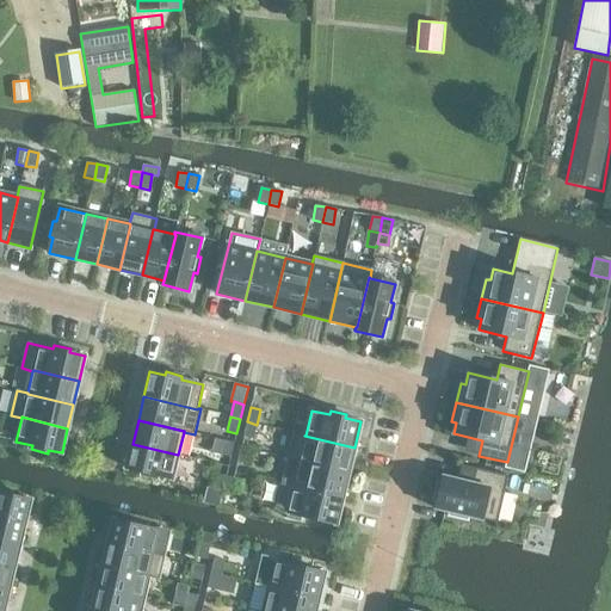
[(253,439),(257,425),(247,421),(244,437),(253,439)]
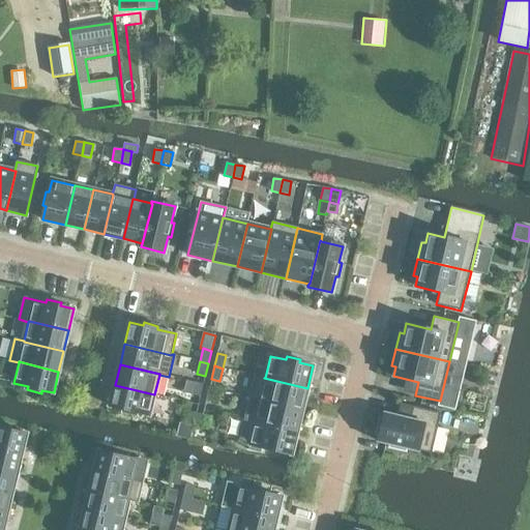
[(302,410),(307,388),(264,378),(265,378),(255,375),(249,398),(302,410)]
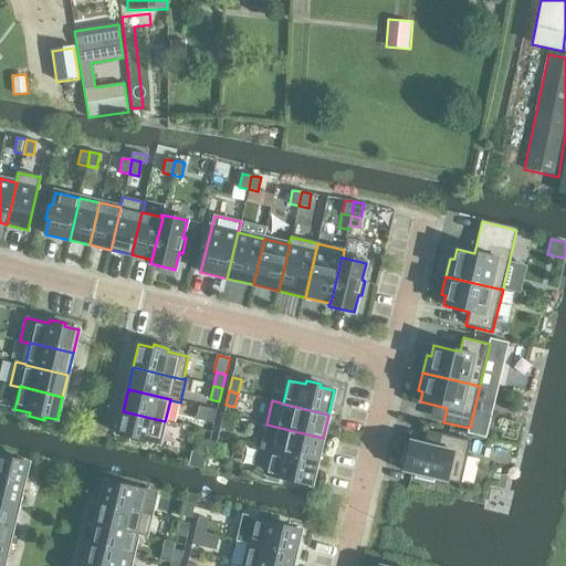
[(205,421),(213,423),(217,410),(208,408),(205,421)]
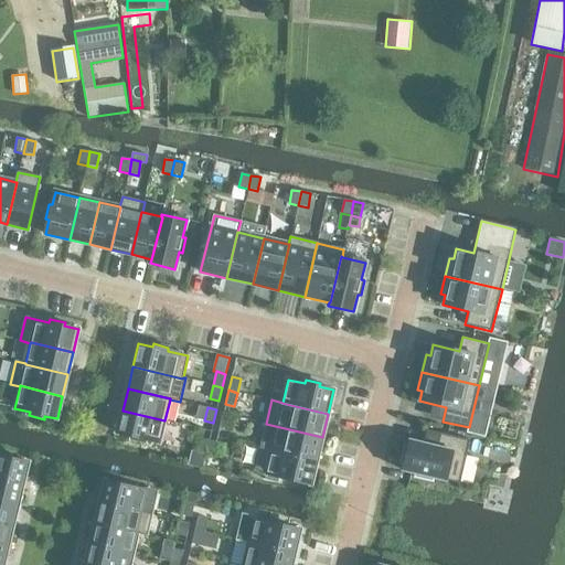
[(159,443),(164,420),(123,411),(117,433),(131,436),(130,439),(146,444),(146,440),(159,443)]
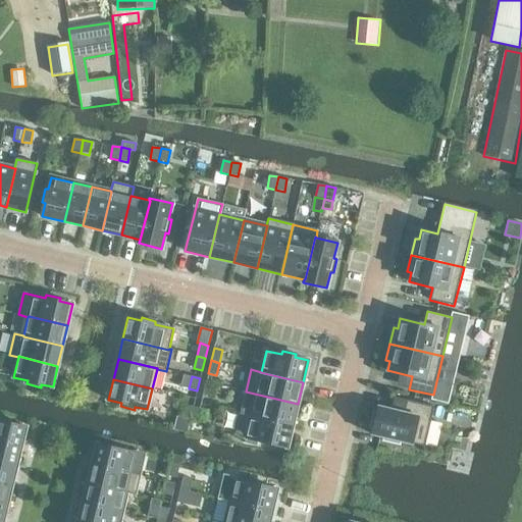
[(214,384),(206,382),(203,395),(211,397),(214,384)]
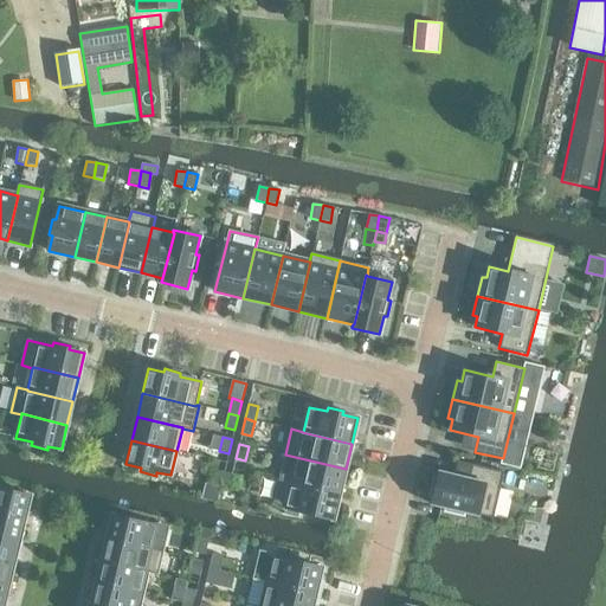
[(511,450),(508,466),(520,469),(523,453),(511,450)]
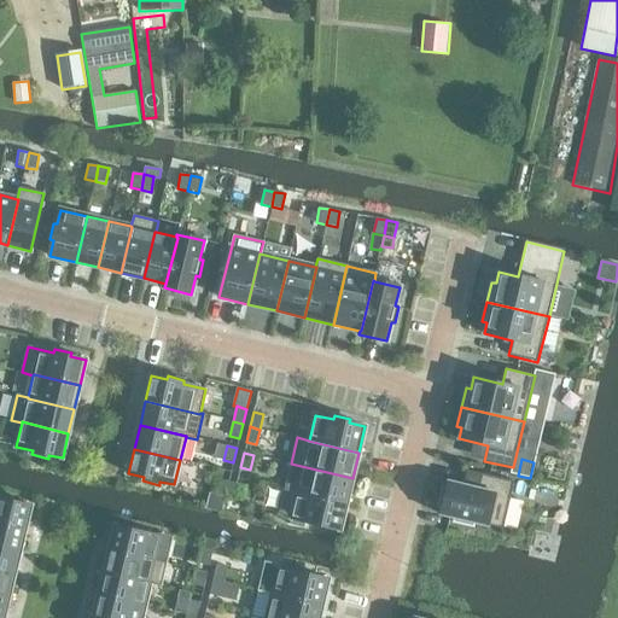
[(347,503),(353,478),(291,464),(285,489),(347,503)]
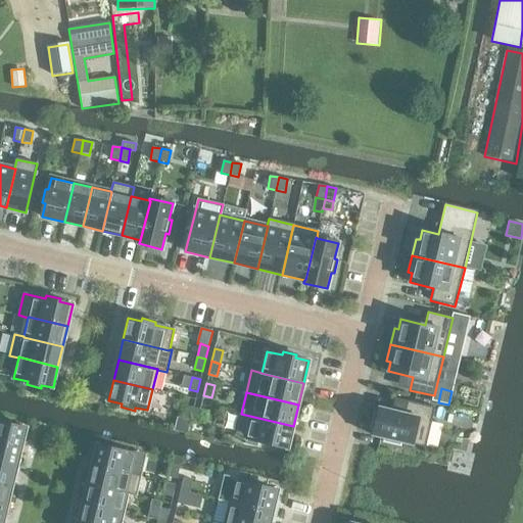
[(425,447),(435,408),(407,401),(403,414),(379,408),(378,413),(375,412),(370,429),(374,430),(373,435),(384,438),(383,441),(400,446),(401,442),(425,447)]
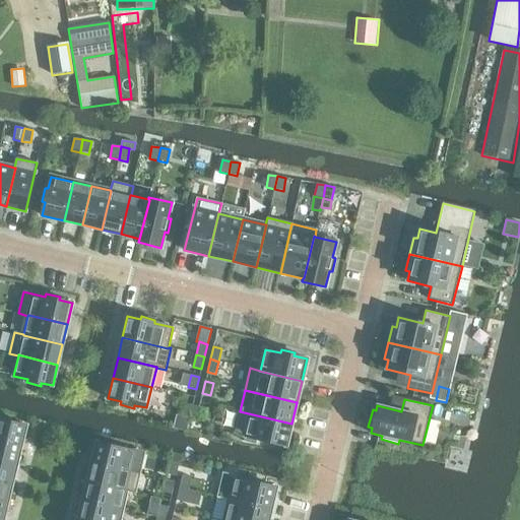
[(190,417),(193,405),(184,403),(181,415),(190,417)]
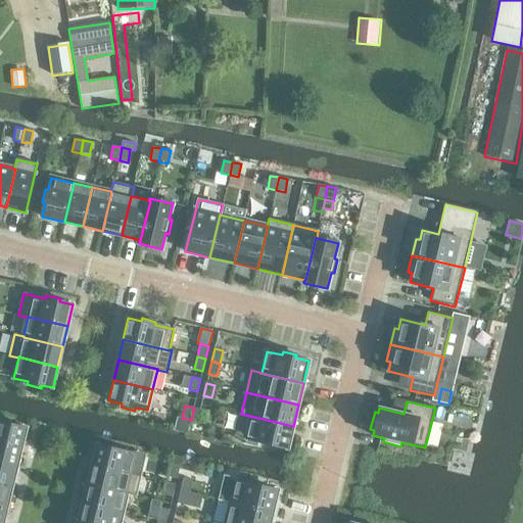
[(199,422),(202,410),(194,408),(191,420),(199,422)]
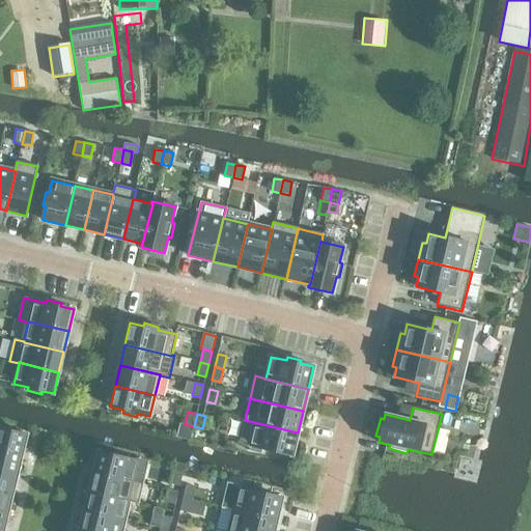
[(292,455),(298,432),(245,420),(240,443),(292,455)]
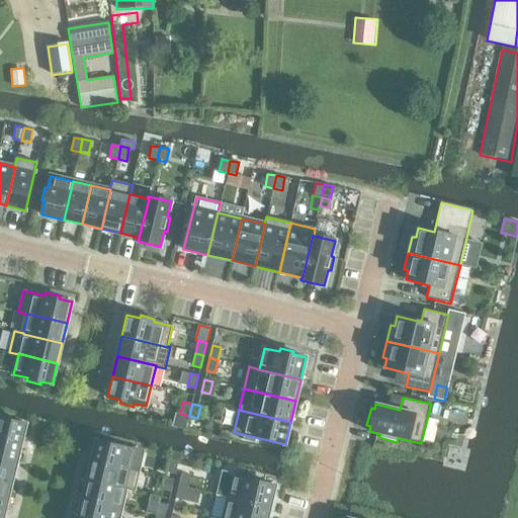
[(176,413),(173,427),(186,430),(189,416),(180,414),(176,413)]
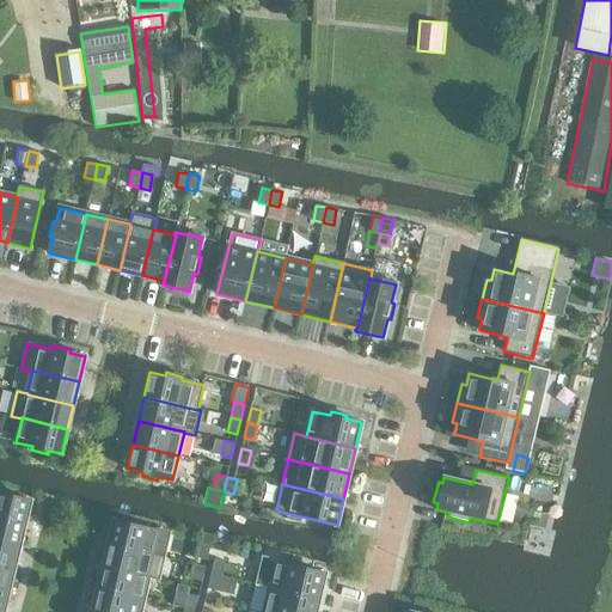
[(0,493),(0,518),(25,524),(31,501),(0,493)]
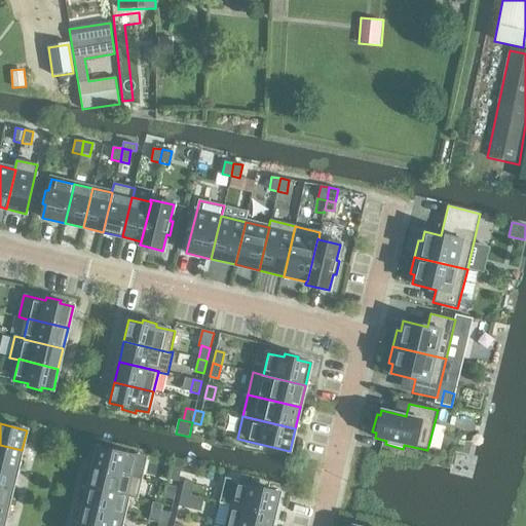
[(0,465),(16,470),(22,450),(0,445),(0,465)]
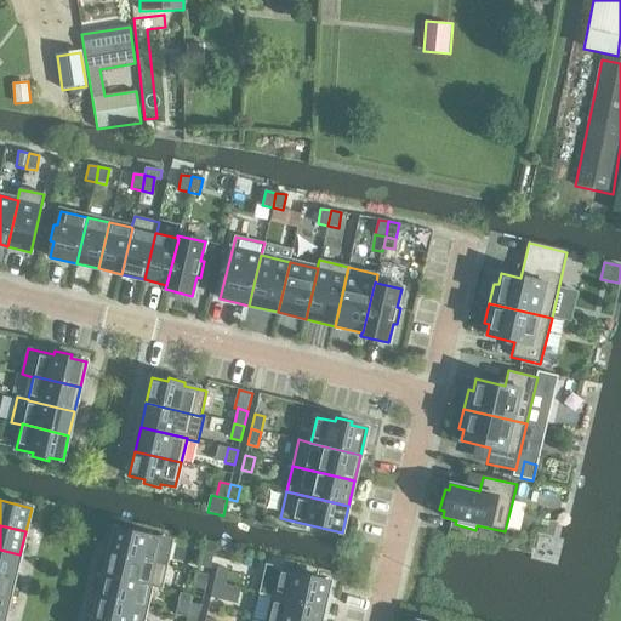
[(117,529),(110,552),(167,565),(169,565),(157,562),(163,540),(117,529)]
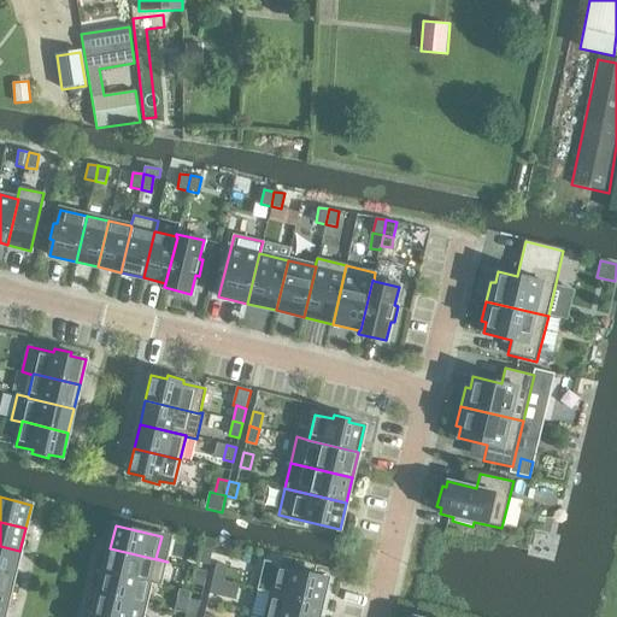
[(205,539),(203,548),(211,550),(213,540),(205,539)]
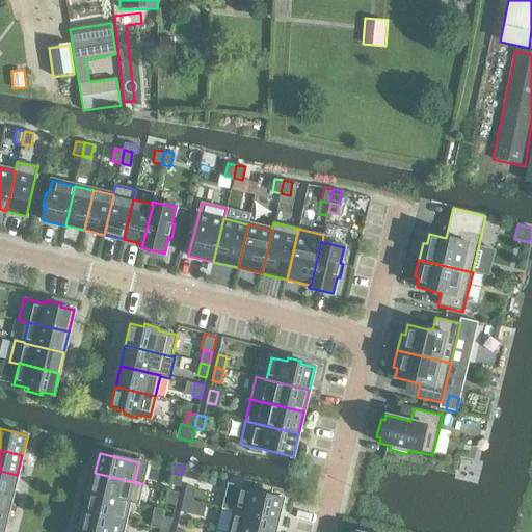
[(0,490),(12,495),(17,475),(0,471),(0,490)]
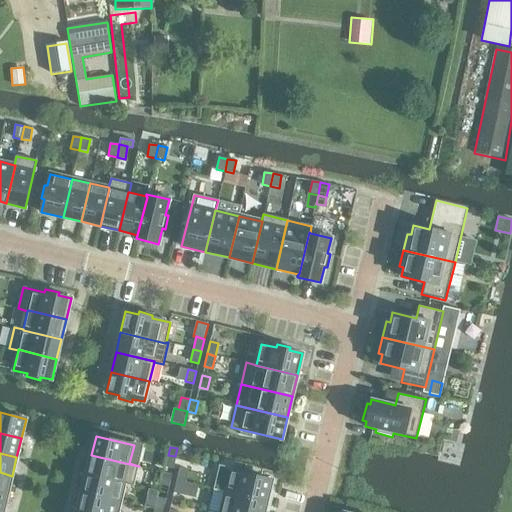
[(173,469),(176,456),(175,456),(168,455),(167,454),(164,467),(173,469)]
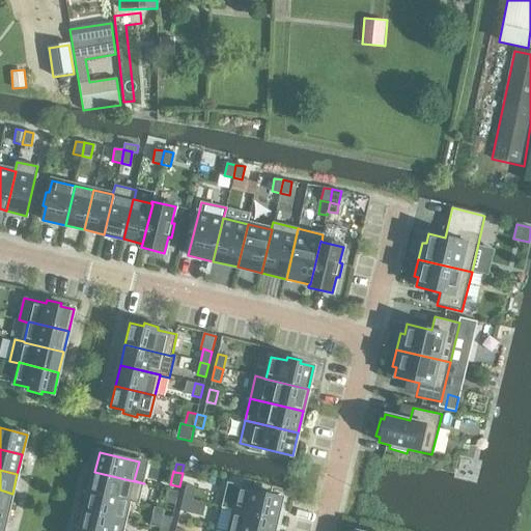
[(139,503),(143,483),(94,472),(89,492),(139,503)]
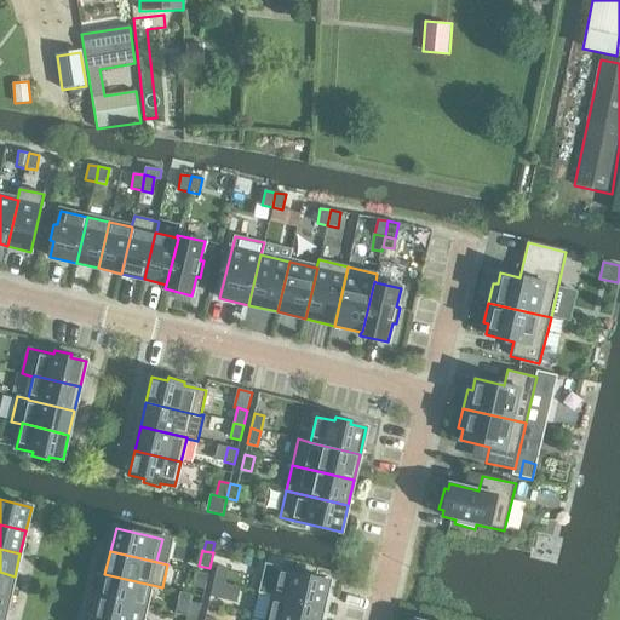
[(218,567),(214,581),(225,585),(229,569),(218,567)]
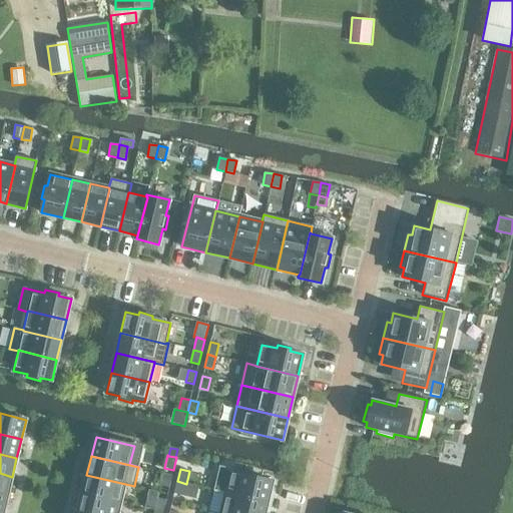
[(230,471),(225,493),(268,503),(273,481),(230,471)]
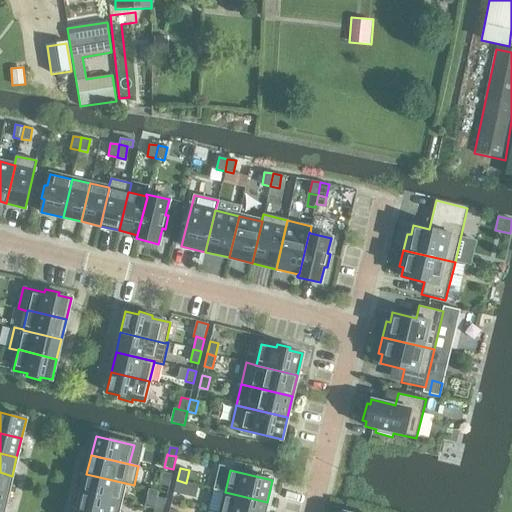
[(0,492),(8,495),(12,476),(0,472),(0,492)]
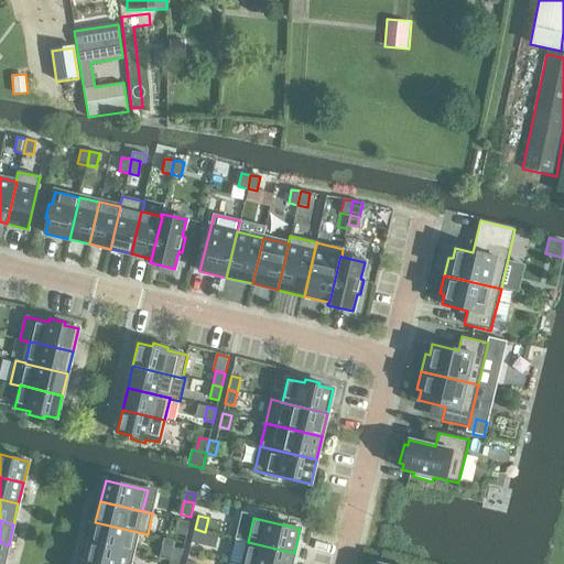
[(186,537),(190,522),(180,520),(176,534),(186,537)]
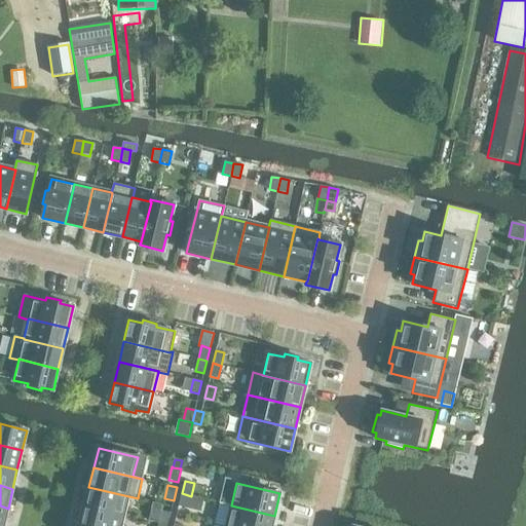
[(138,499),(138,498),(88,487),(84,505),(123,516),(127,497),(138,499)]
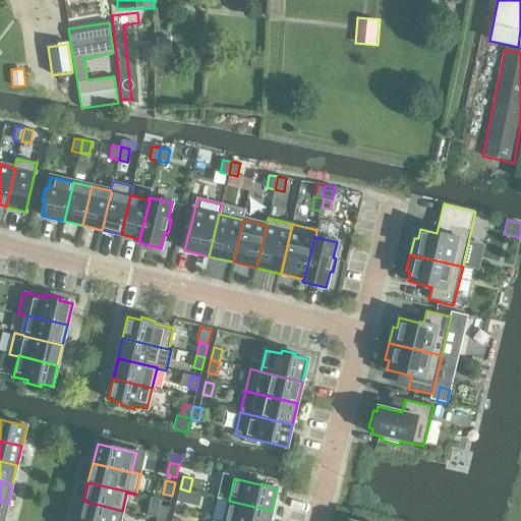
[(186,504),(189,491),(180,488),(177,502),(186,504)]
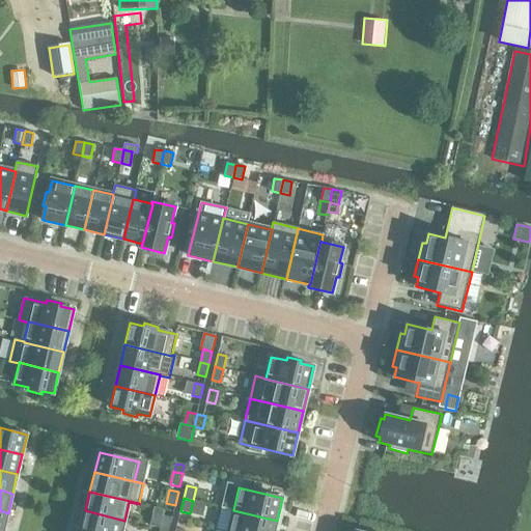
[(83,530),(121,530),(124,521),(85,510),(81,530),(83,530)]
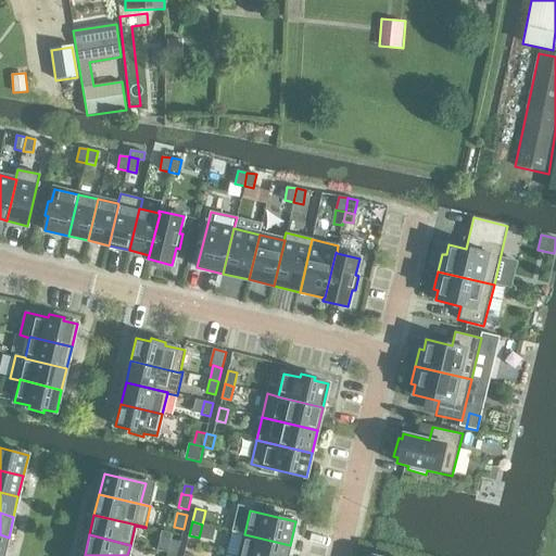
[(287,555),(290,545),(244,534),(239,555),(287,555)]
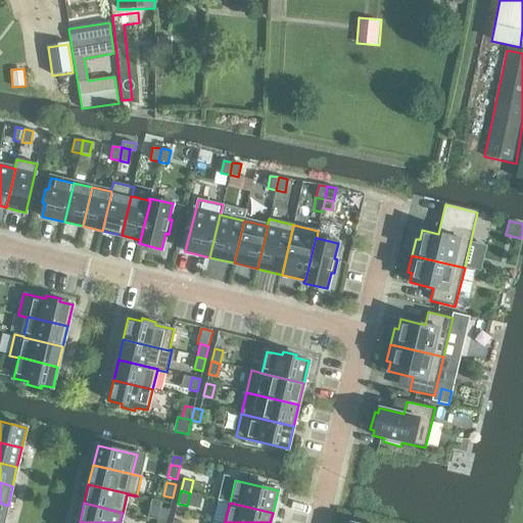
[(160,508),(157,521),(167,522),(170,510),(160,508)]
